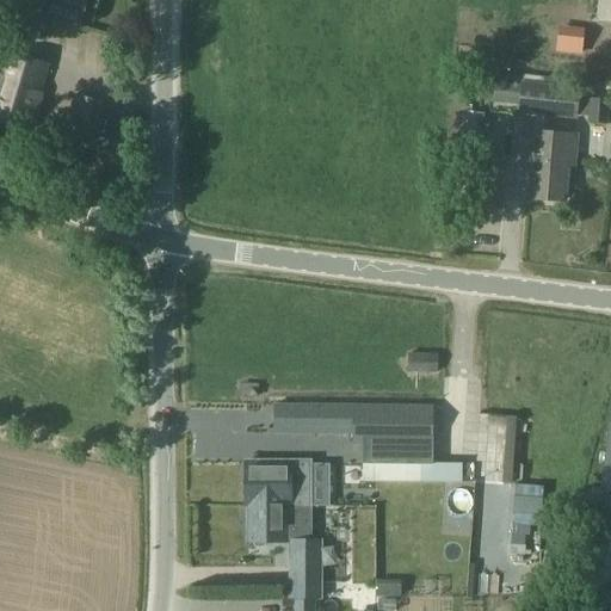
[(0,0),(0,4),(78,28),(85,0),(0,0)]
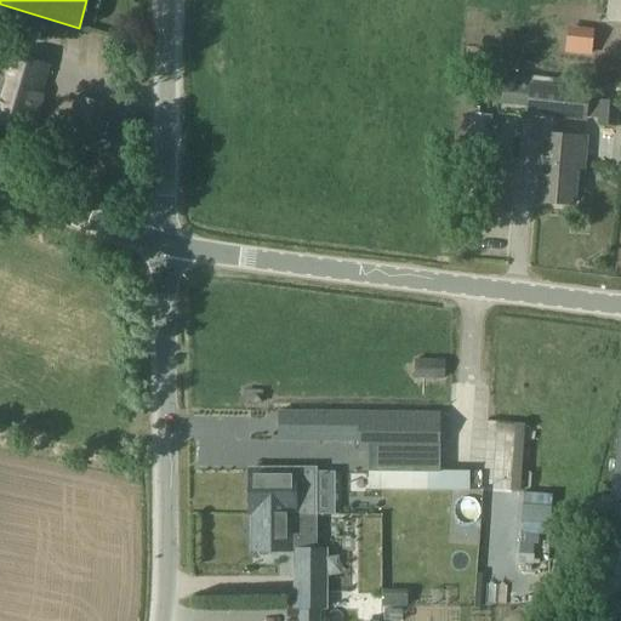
[(590,56),(592,35),(567,33),(564,53),(590,56)]
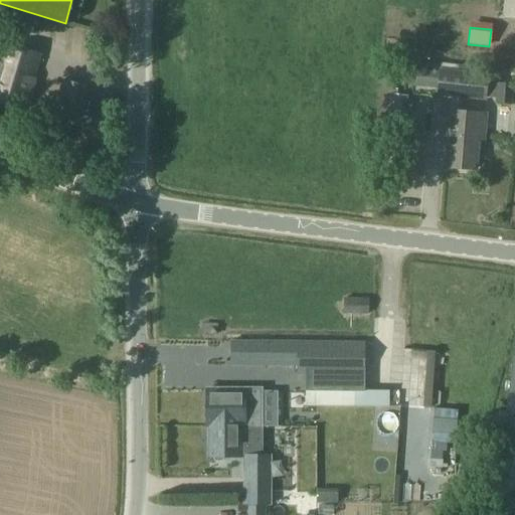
[(0,103),(25,111),(40,56),(6,46),(0,63),(0,103)]
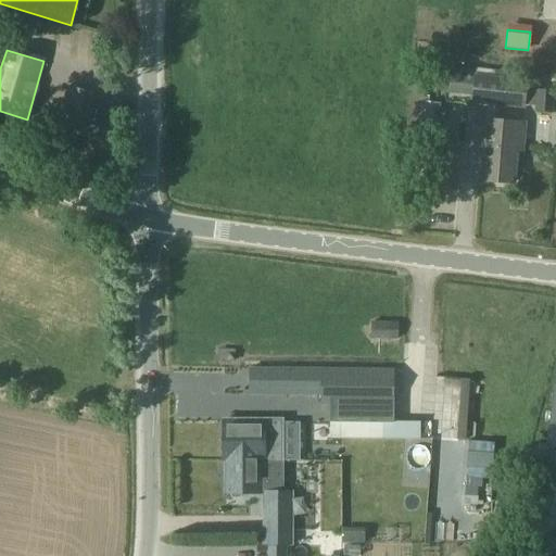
[(525,105),(527,84),(494,79),(495,71),(475,68),(470,100),(525,105)]
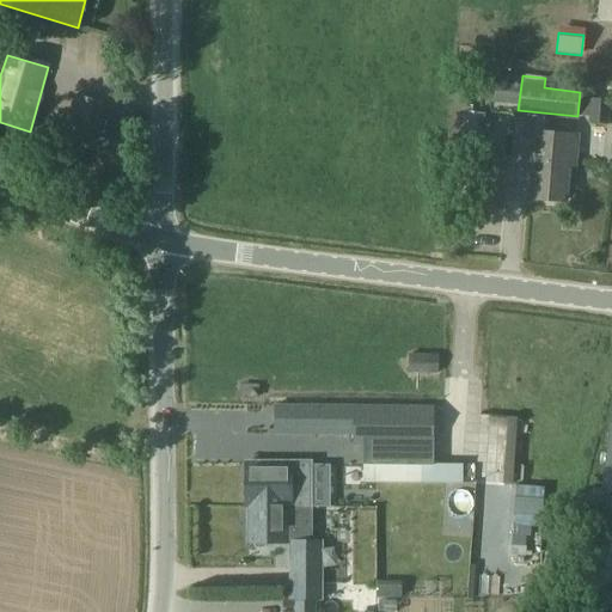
[(112,106),(74,95),(60,141),(98,152),(112,106)]
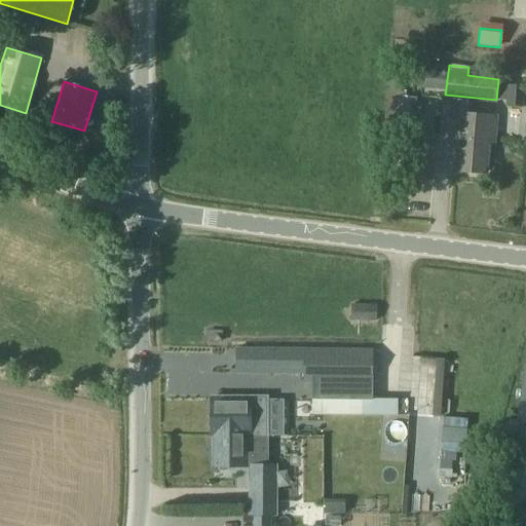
[(517,108),(519,88),(512,87),(510,106),(517,108)]
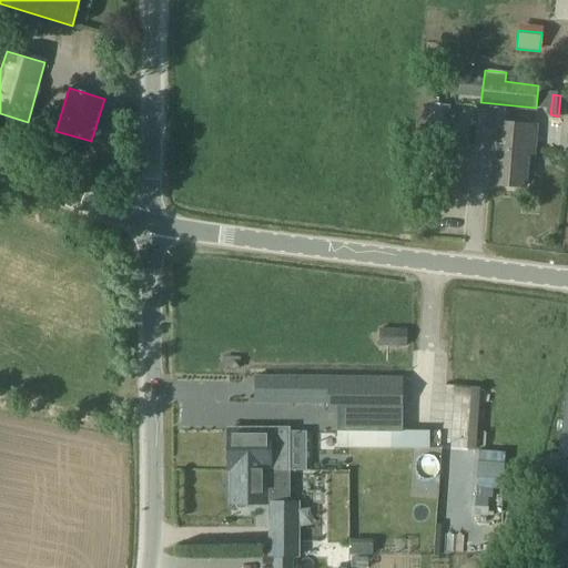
[(533,154),(535,127),(497,123),(492,185),(523,189),(526,153),(533,154)]
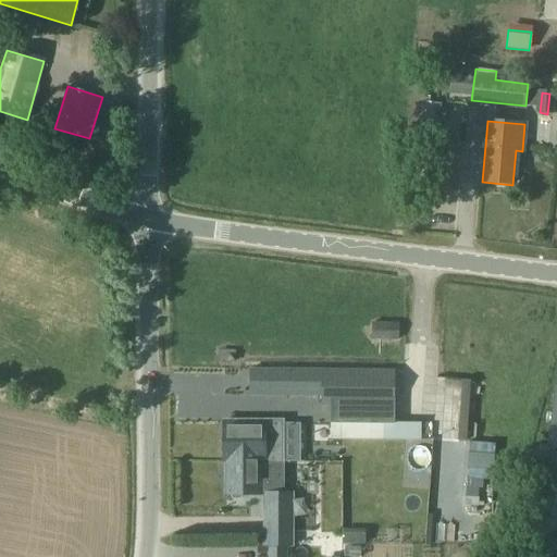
[(423,144),(443,145),(444,133),(423,132),(423,144)]
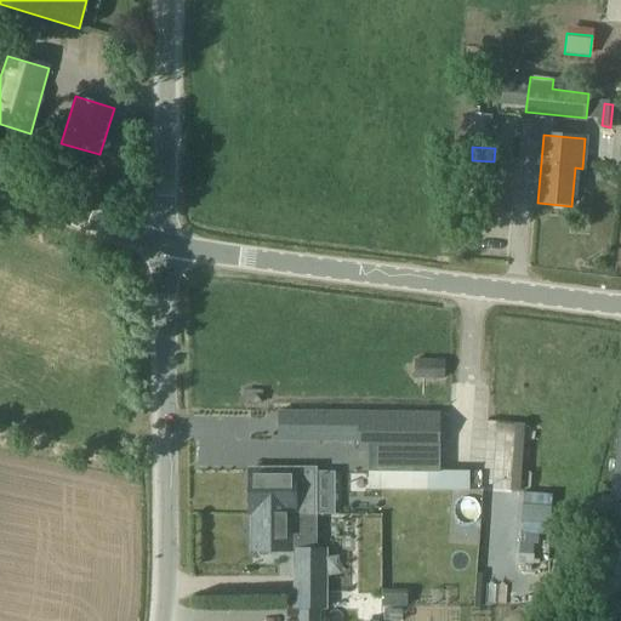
[(412,377),(433,379),(433,358),(412,358),(412,377)]
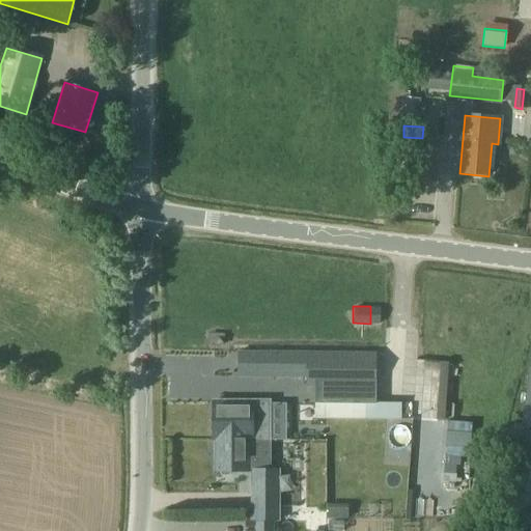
[(375,353),(238,352),(235,378),(305,379),(305,388),(313,389),(314,400),(374,400),(374,389),(375,389),(375,353)]
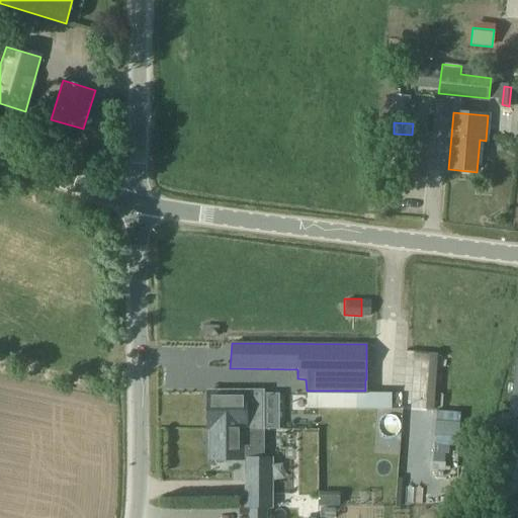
[(517,346),(507,417),(517,418),(517,346)]
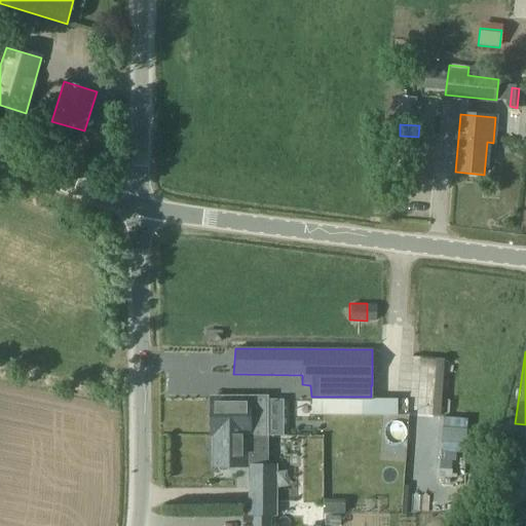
[(213,438),(265,437),(265,423),(249,423),(249,398),(211,398),(211,437),(213,438)]
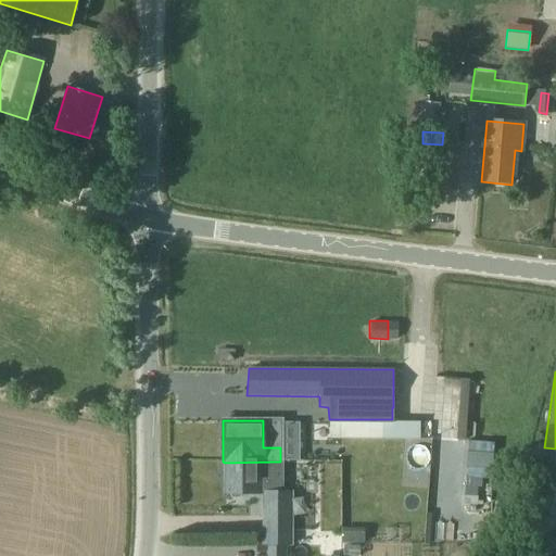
[(291,492),(281,492),(280,462),(225,463),(225,493),(264,493),(265,545),(266,545),(266,555),(287,555),(287,546),(291,546),(291,492)]
